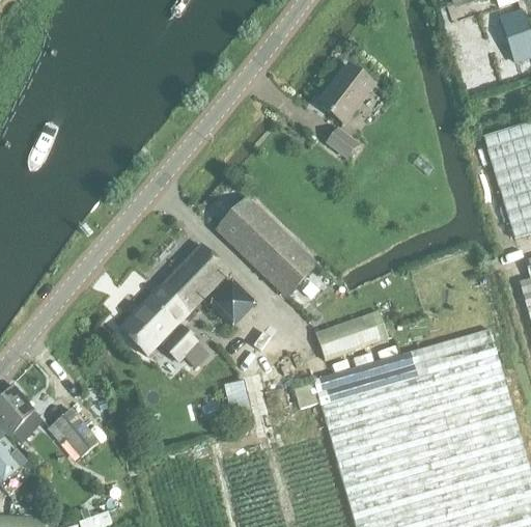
[(344,123),(374,85),(347,64),(317,102),(344,123)]
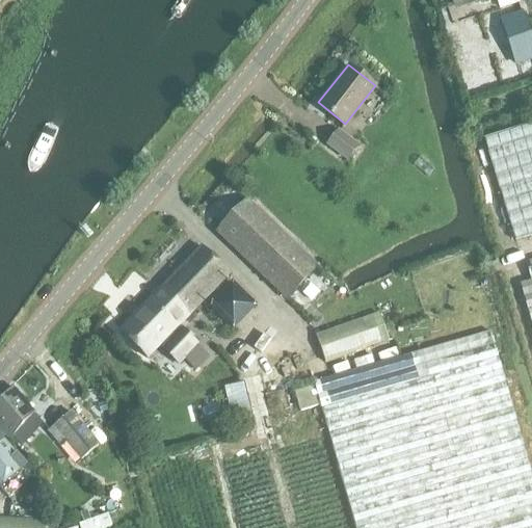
[(516,238),(531,233),(531,121),(484,136),(516,238)]
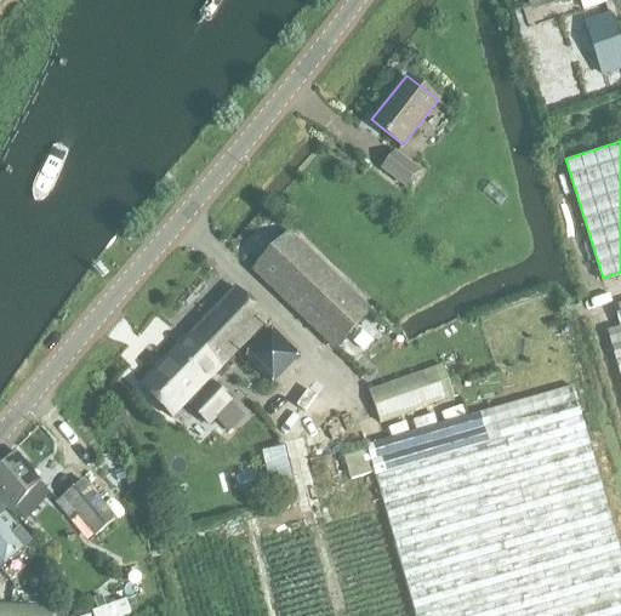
[(406,183),(417,169),(394,150),(382,165),(406,183)]
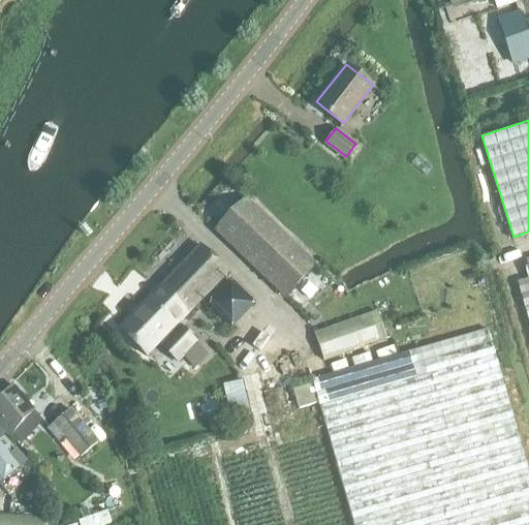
[(281,298),(311,268),(241,201),(211,230),(281,298)]
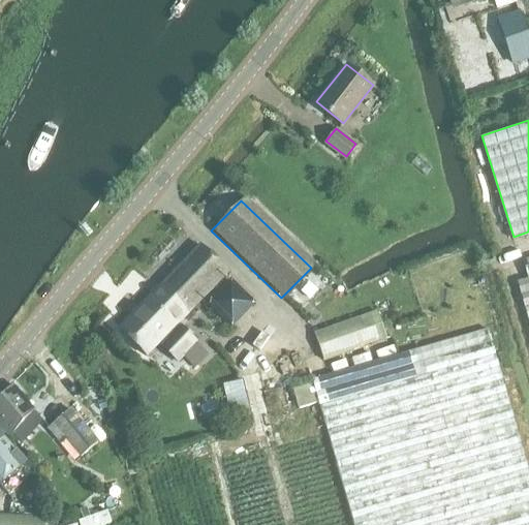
[(208,351),(178,322),(227,272),(199,243),(119,327),(148,354),(160,343),(177,360),(184,353),(195,365),(208,351)]
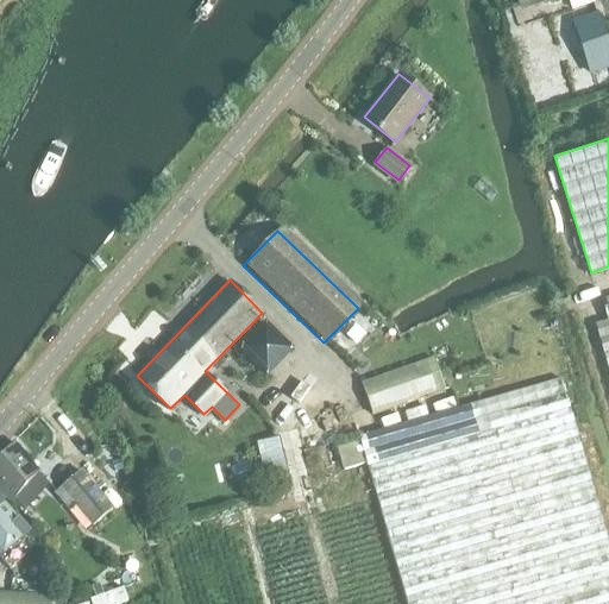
[(608,369),(608,294),(601,296),(607,319),(596,322),(604,352),(608,369)]
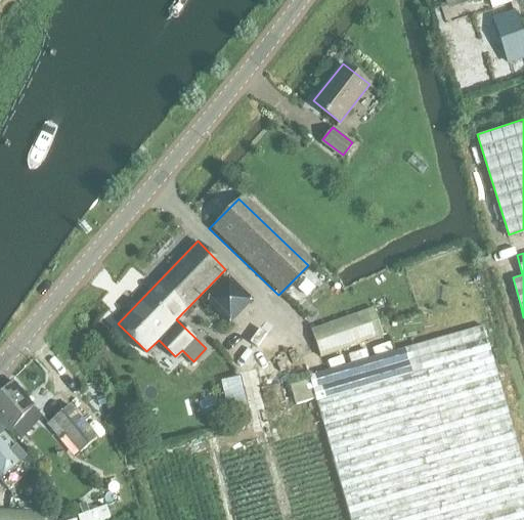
[(254,299),(229,274),(205,300),(229,323),(254,299)]
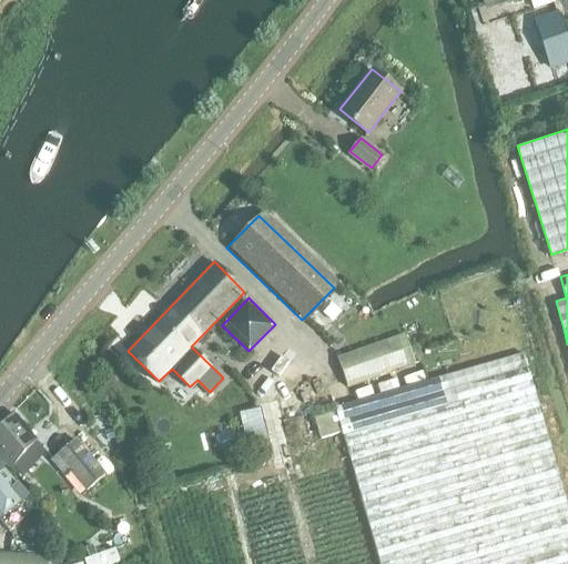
[(348,384),(415,361),(404,332),(337,354),(348,384)]
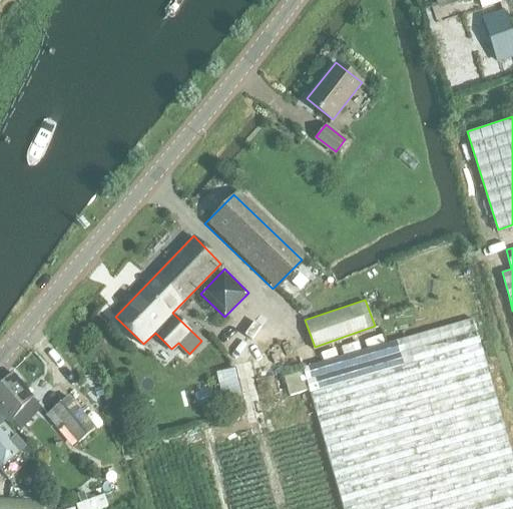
[(512,508),(512,459),(479,343),(472,317),(396,339),(304,366),(305,369),(284,375),(290,393),(310,388),(344,508),(512,508)]
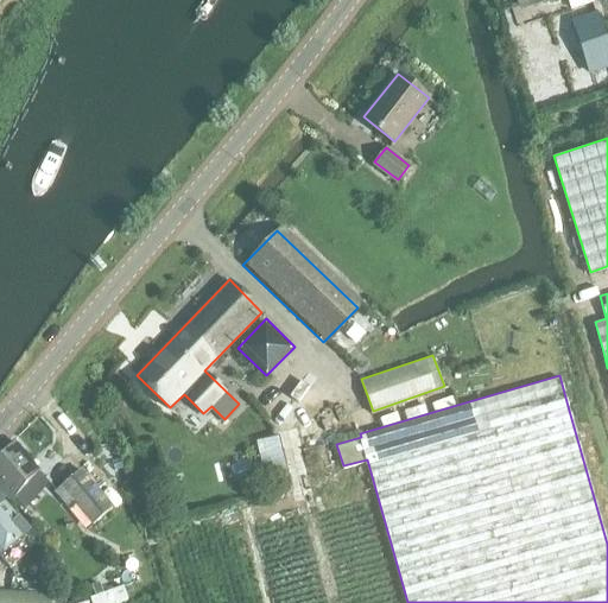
[(267,490),(291,486),(279,435),(255,439),(267,490)]
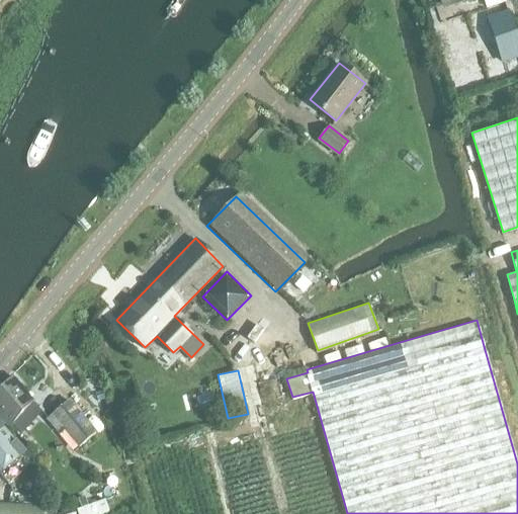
[(0,388),(0,414),(9,425),(33,399),(12,374),(0,388)]
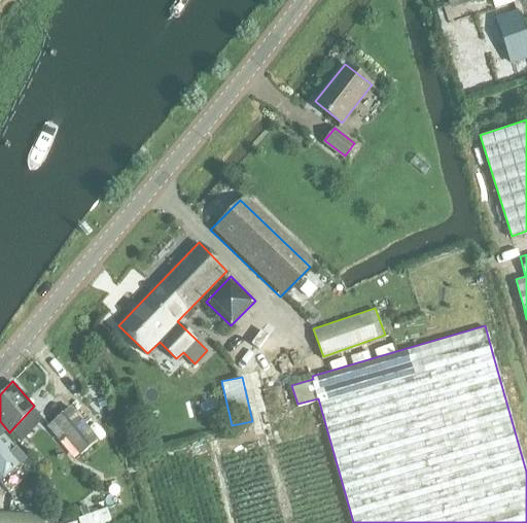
[(98,438),(70,405),(47,424),(58,438),(63,433),(79,453),(98,438)]
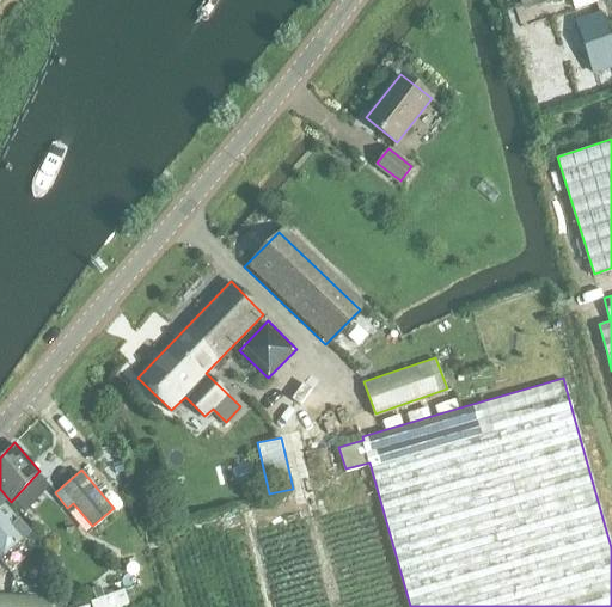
[(7,506),(11,502),(0,489),(0,557),(1,557),(10,566),(38,543),(29,532),(30,531),(7,506)]
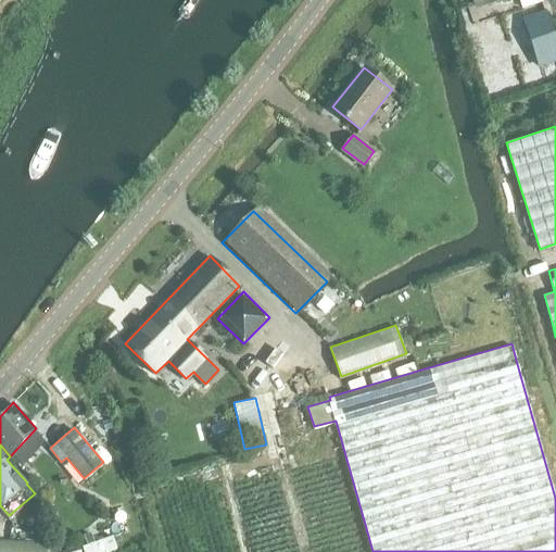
[(0,551),(61,551),(57,544),(47,544),(47,542),(0,539),(0,551)]
